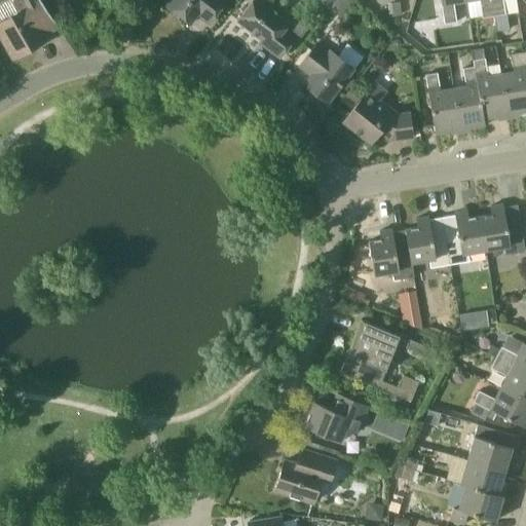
[(44,5),(40,0),(19,0),(14,3),(19,10),(0,21),(0,34),(13,59),(46,40),(43,34),(58,26),(49,13),(44,5)]
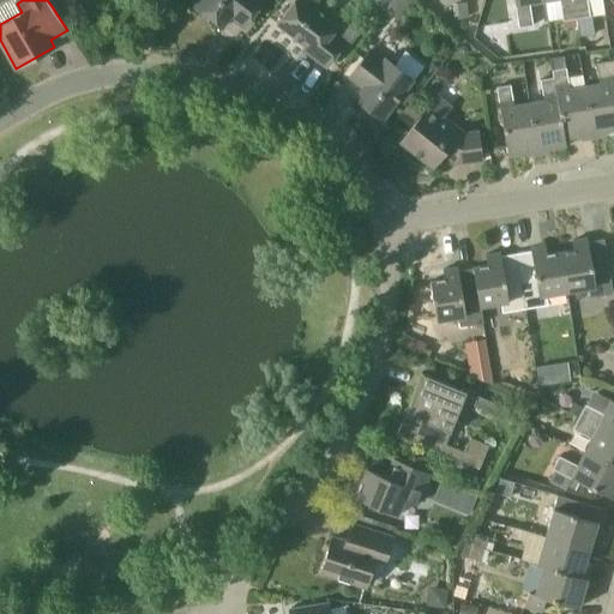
[(67,0),(59,0),(52,6),(58,16),(72,6),(67,0)]
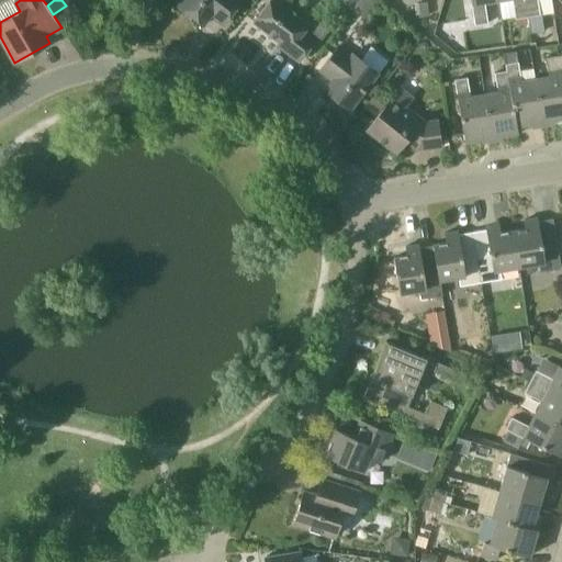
[(181,0),(177,6),(203,25),(211,17),(223,25),(242,0),(181,0)]
